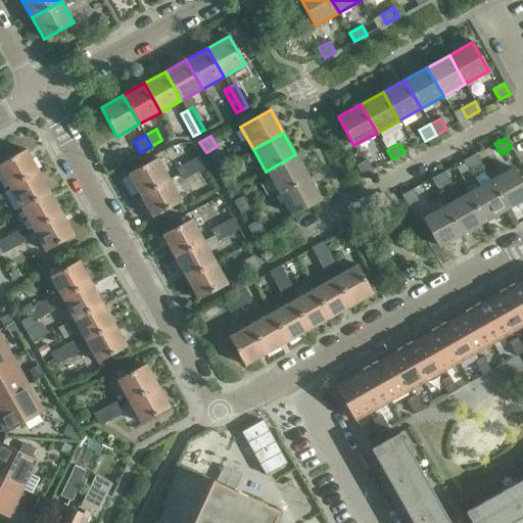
[(0,170),(9,187),(38,172),(26,150),(0,163),(0,170)]
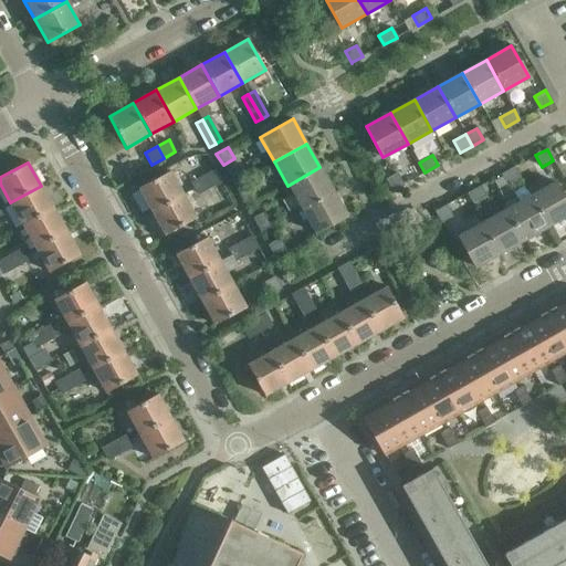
[(301,209),(333,191),(320,167),(287,186),(301,209)]
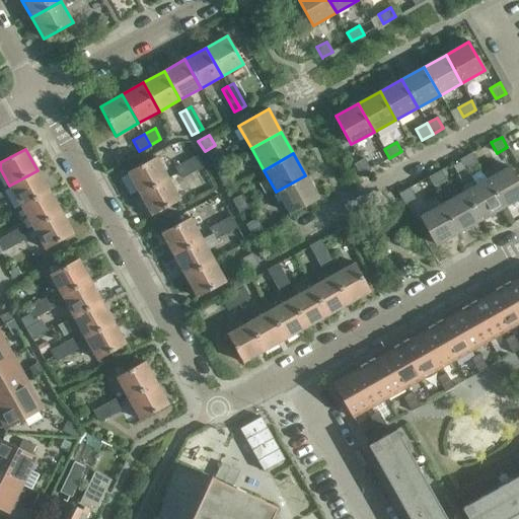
[(464,169),(476,162),(471,153),(459,160),(464,169)]
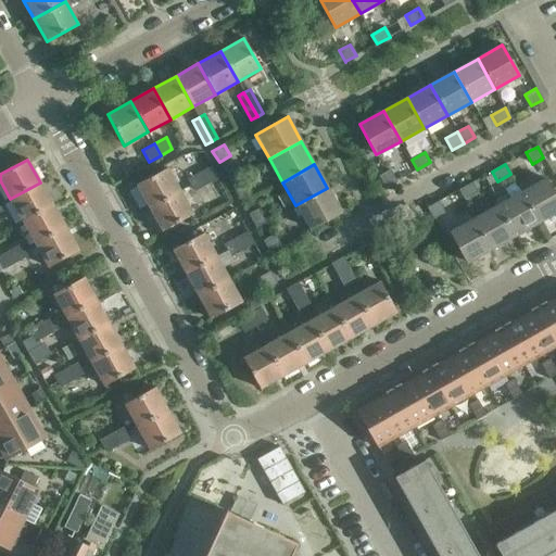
[(190,185),(214,172),(211,166),(187,179),(190,185)]
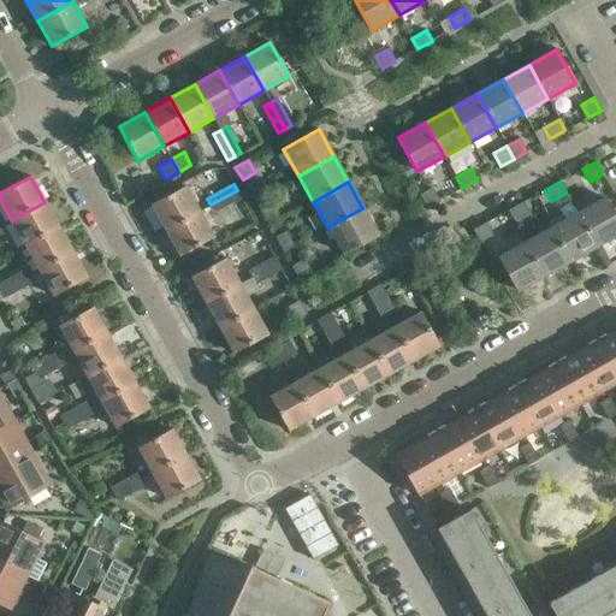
[(165,231),(200,211),(185,185),(150,205),(165,231)]
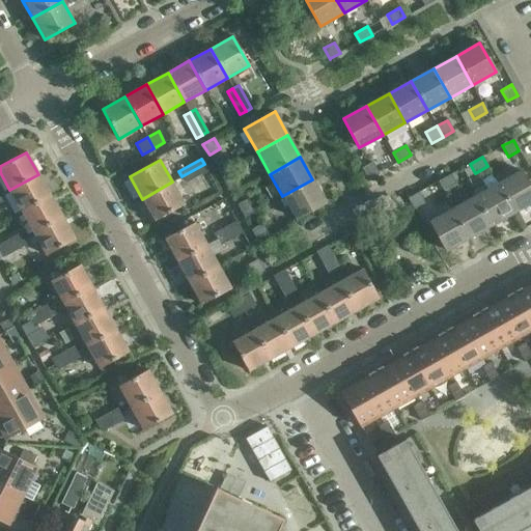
[(367,179),(378,173),(372,162),(361,168),(367,179)]
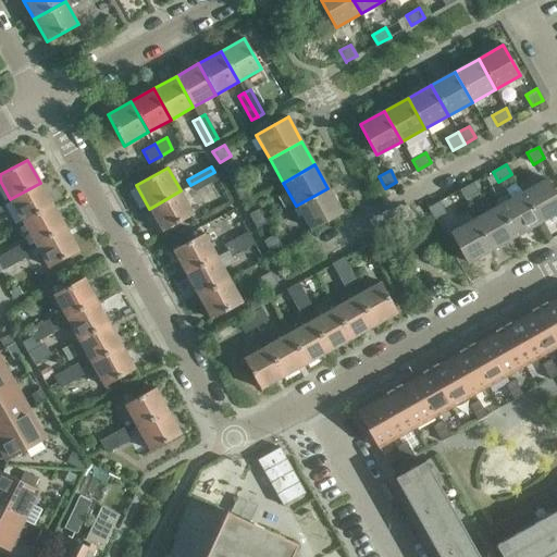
[(214,172),(190,185),(195,193),(218,178),(214,172)]
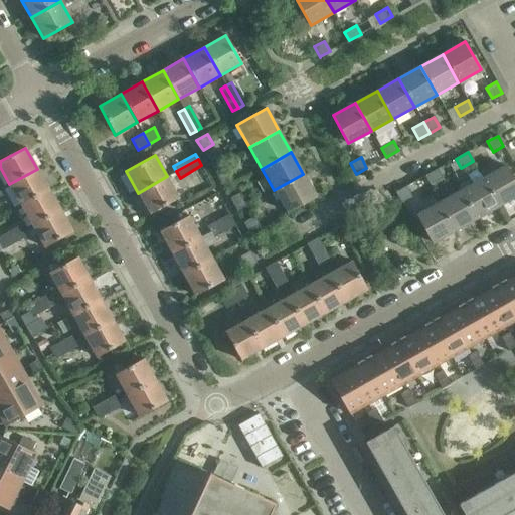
[(219,180),(228,175),(221,163),(212,168),(219,180)]
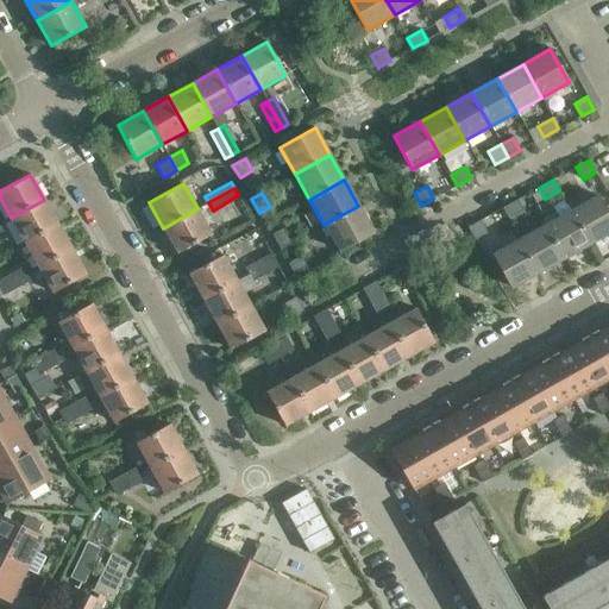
[(571,211),(589,244),(608,232),(608,217),(597,196),(571,211)]
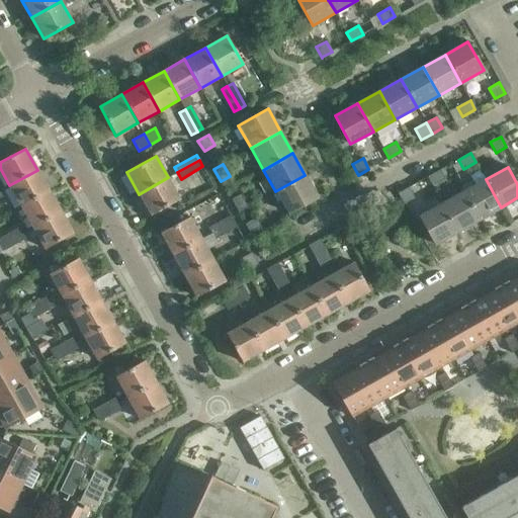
[(21,206),(49,191),(37,170),(9,185),(21,206)]
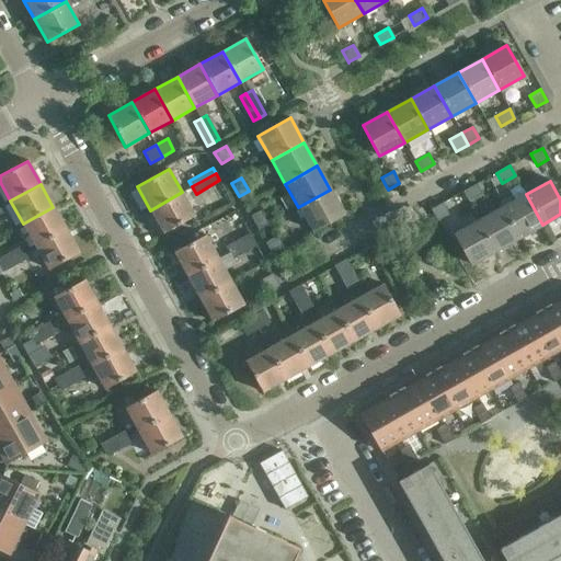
[(468,202),(481,194),(476,184),(462,192),(468,202)]
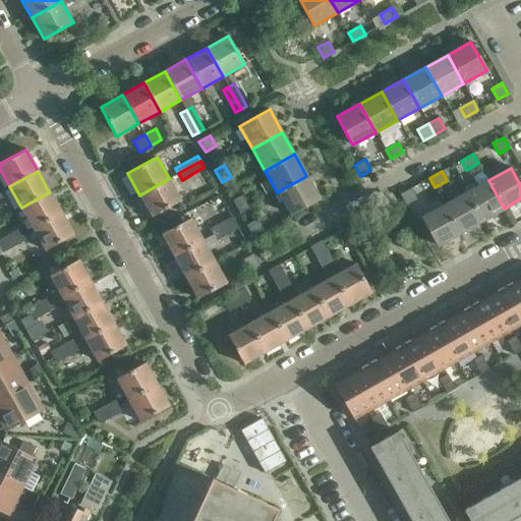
[(277,192),(289,215),(320,198),(306,176),(277,192)]
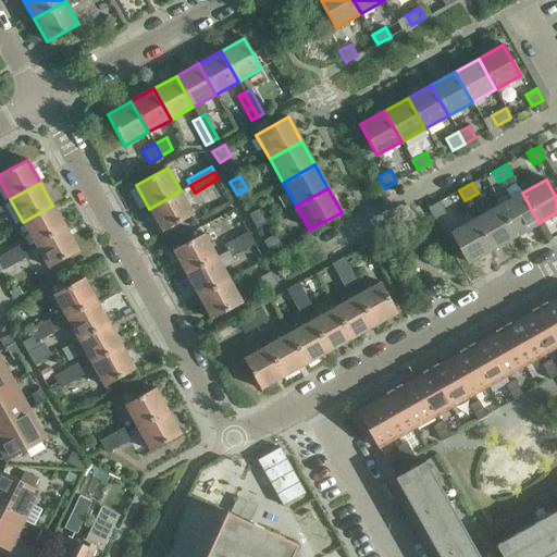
[(162,232),(194,214),(181,190),(149,209),(162,232)]
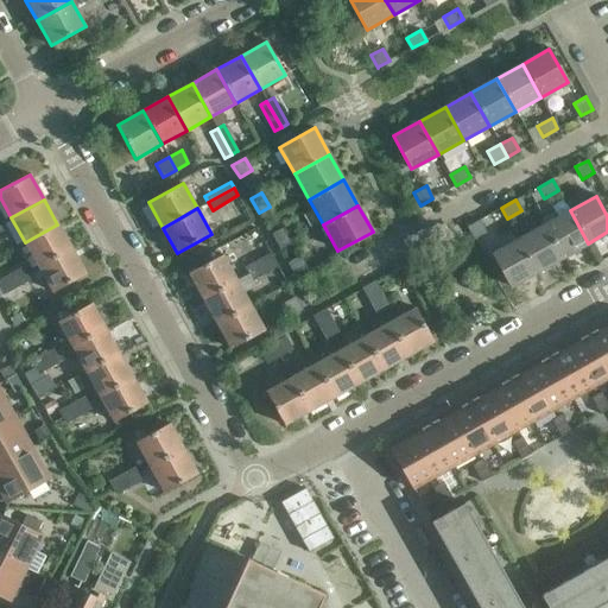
[(563,258),(588,244),(570,210),(544,225),(563,258)]
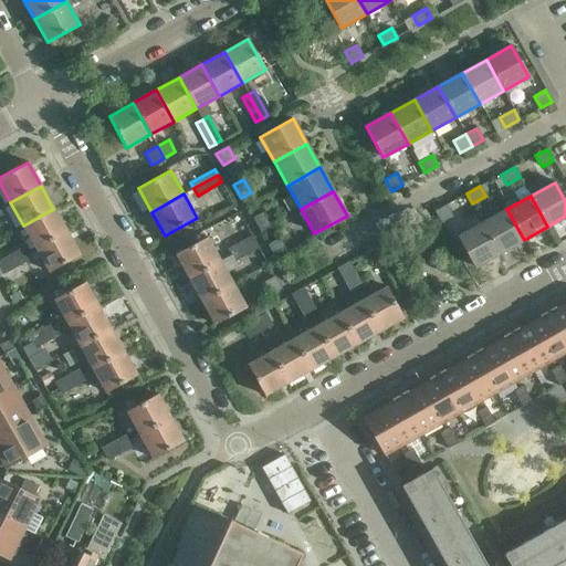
[(441,223),(452,217),(446,206),(435,212),(441,223)]
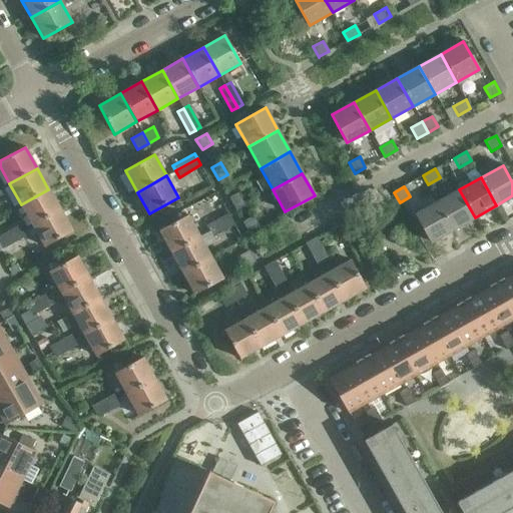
[(32,225),(60,209),(48,189),(21,204),(32,225)]
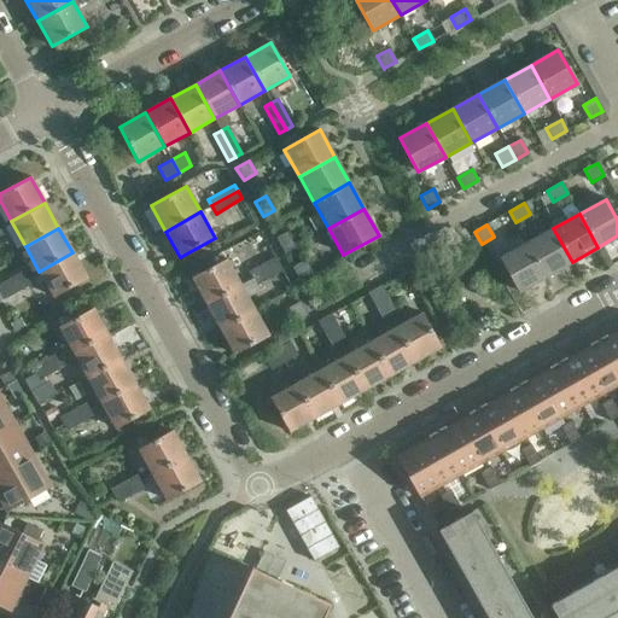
[(546,278),(572,262),(553,228),(526,243),(546,278)]
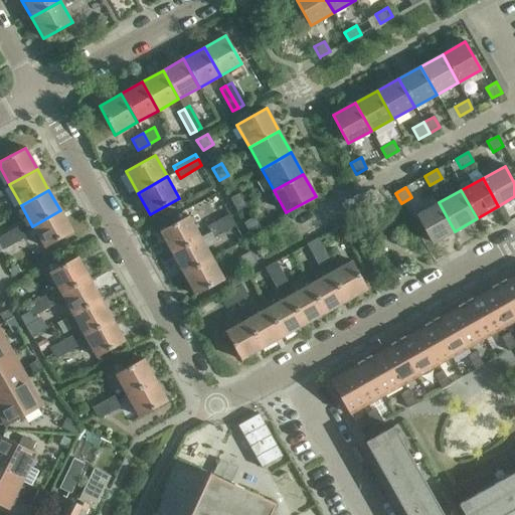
[(236,210),(245,205),(238,193),(230,198),(236,210)]
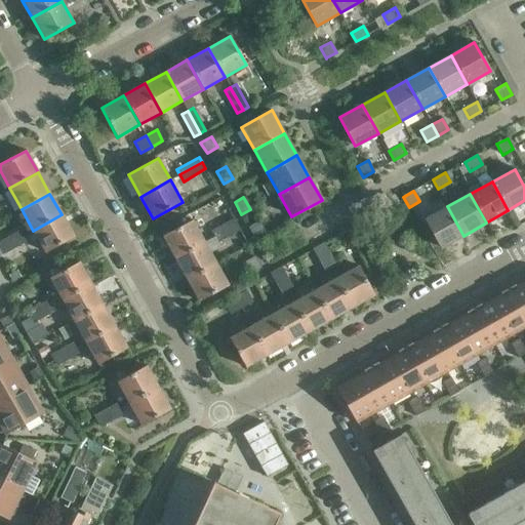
[(441,248),(463,236),(447,206),(425,219),(441,248)]
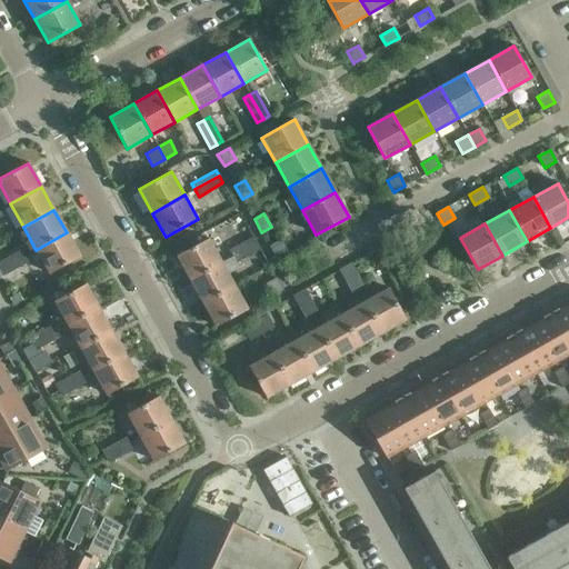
[(67,232),(36,250),(49,273),(80,257),(67,232)]
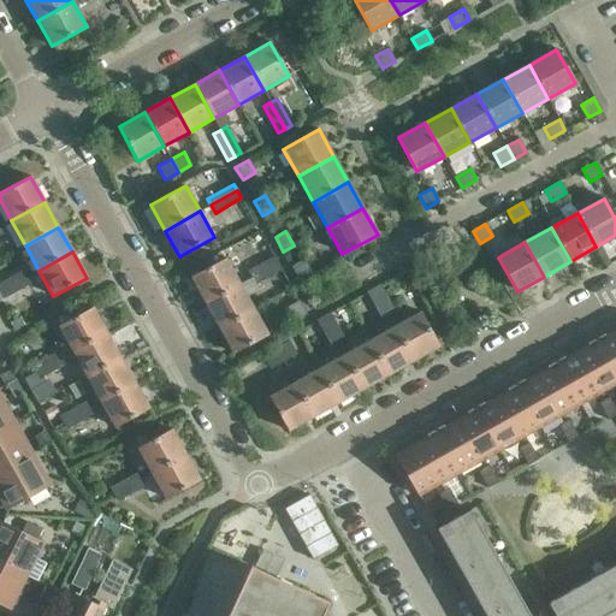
[(250,277),(277,262),(274,256),(248,271),(250,277)]
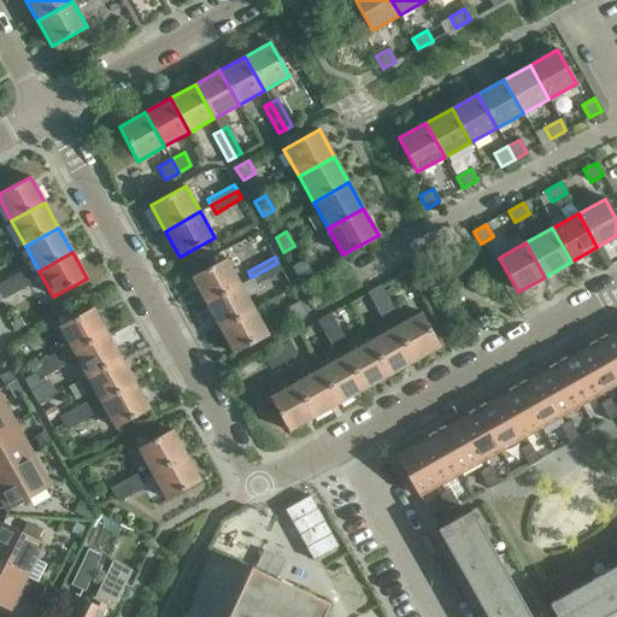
[(205,303),(241,283),(227,258),(192,277),(205,303)]
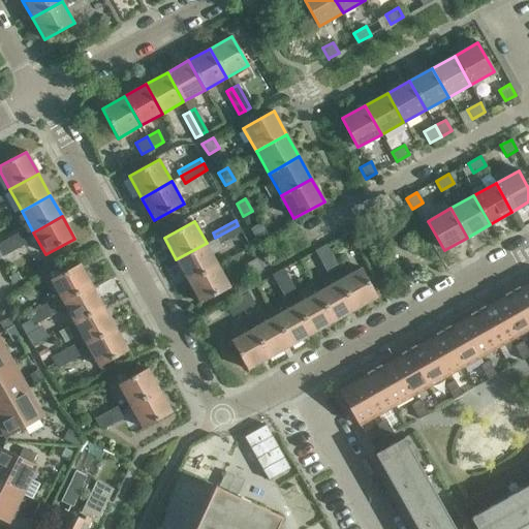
[(255,240),(267,234),(260,223),(250,228),(255,240)]
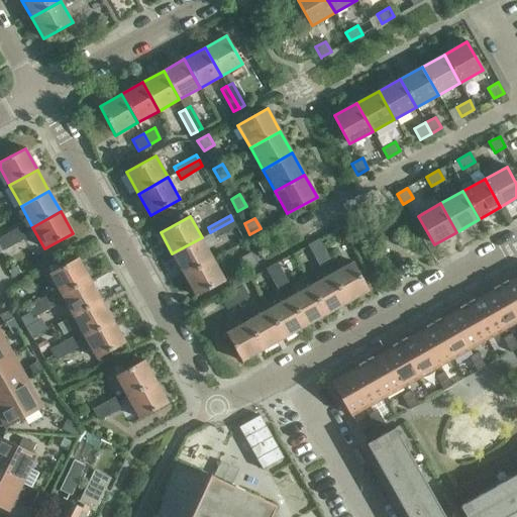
[(232,220),(210,232),(214,239),(236,226),(232,220)]
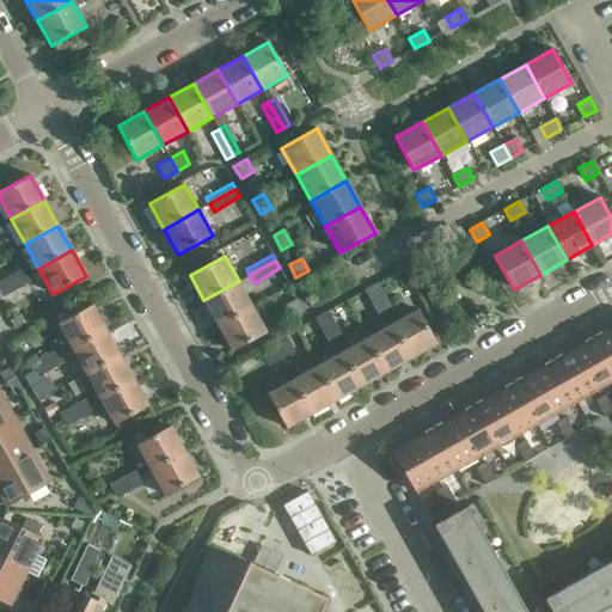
[(0,289),(28,275),(23,269),(0,281),(0,289)]
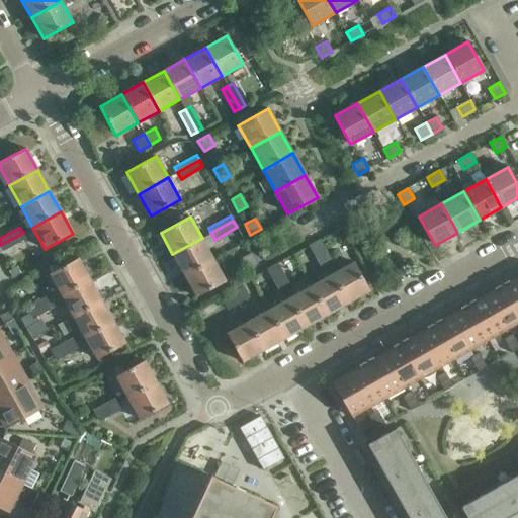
[(23,233),(0,245),(0,252),(3,251),(26,239),(23,233)]
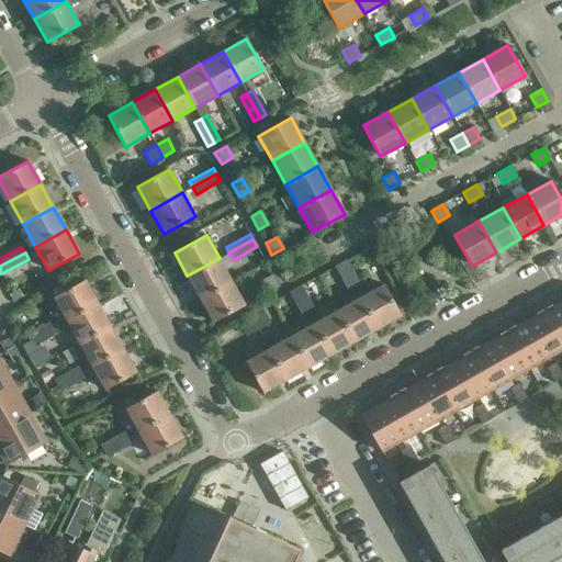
[(200,299),(232,281),(220,258),(187,276),(200,299)]
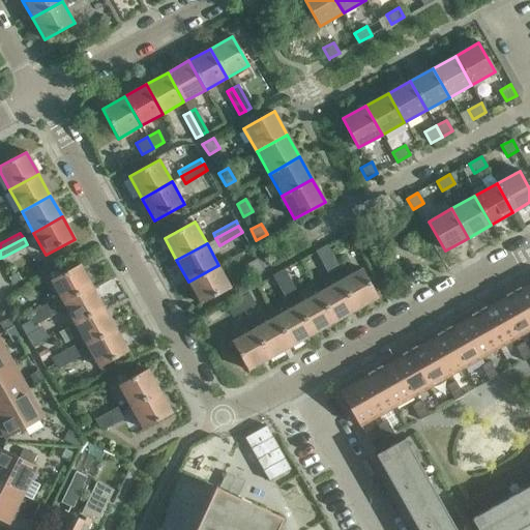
[(333,271),(340,268),(327,245),(321,248),(333,271)]
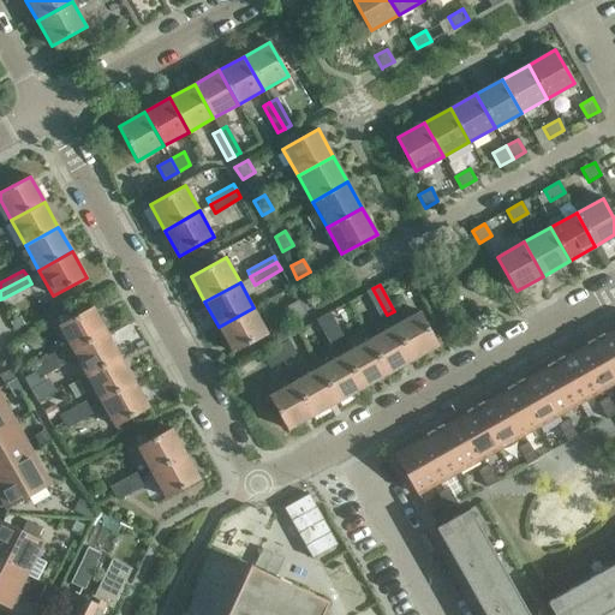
[(381,318),(387,315),(372,288),(365,292),(381,318)]
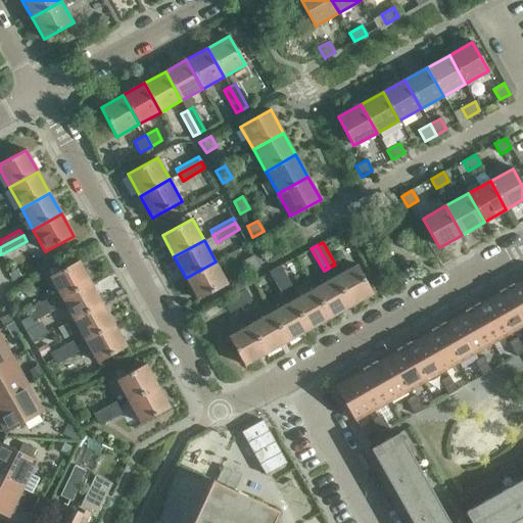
[(247,275),(259,267),(253,255),(240,263),(247,275)]
